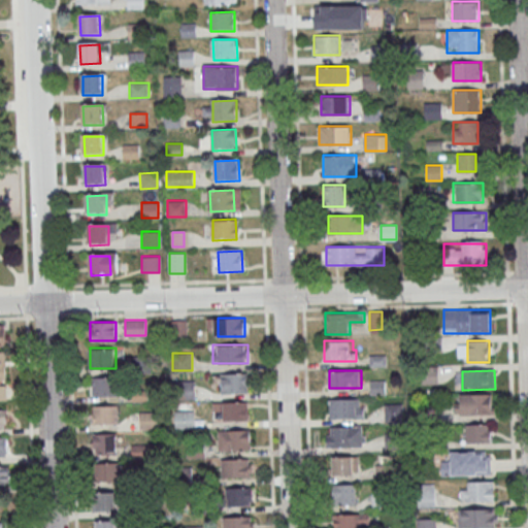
[(222,393),(249,393),(249,373),(222,373),(222,393)]
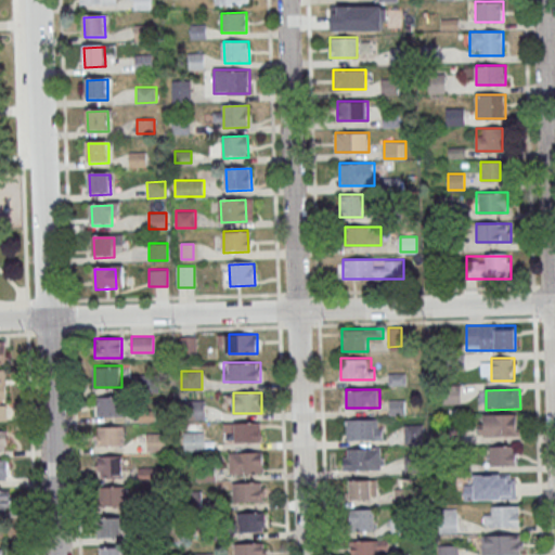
[(97,396),(97,415),(121,415),(121,396),(97,396)]
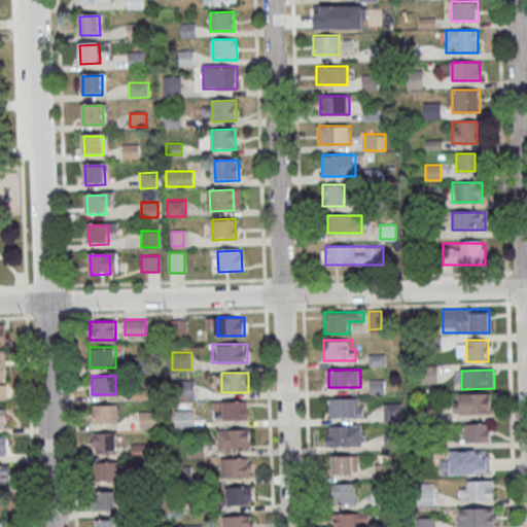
[(461,396),(461,415),(494,414),(494,395),(461,396)]
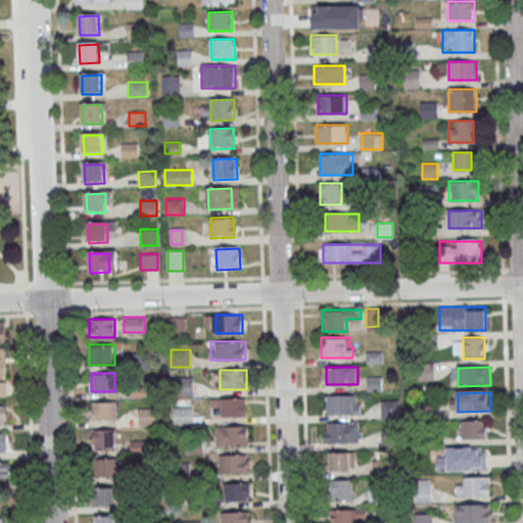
[(326,414),(359,414),(359,395),(326,395),(326,414)]
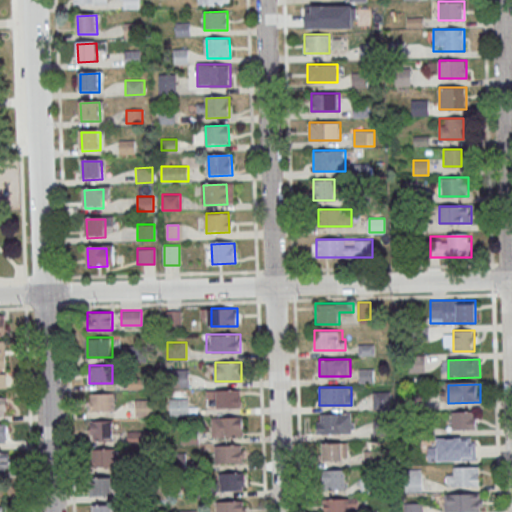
[(217,391),(217,409),(243,408),(242,390),(217,391)]
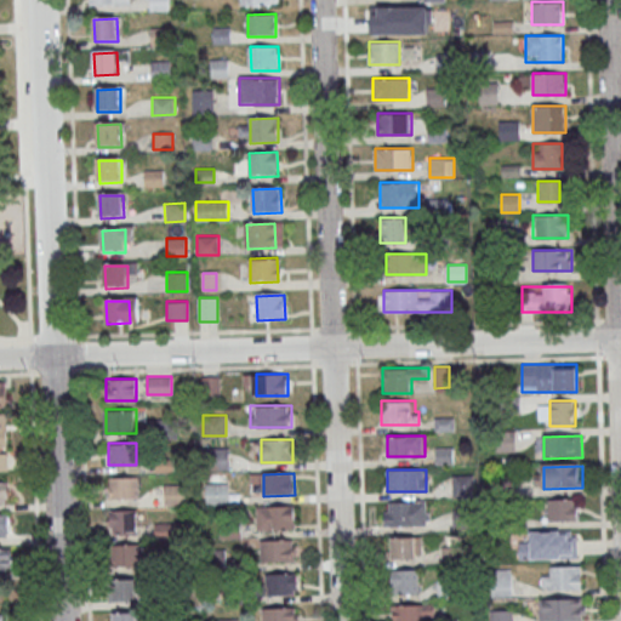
[(473,474),(453,474),(453,495),(473,495),(473,474)]
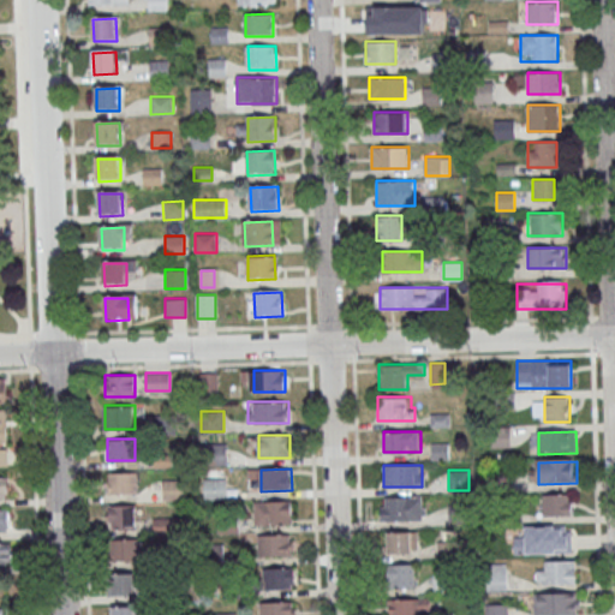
[(138,494),(138,472),(108,472),(108,494),(138,494)]
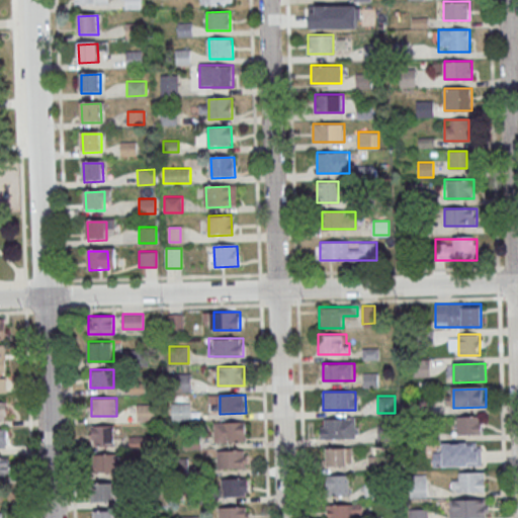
[(191,421),(191,403),(172,403),(172,421),(191,421)]
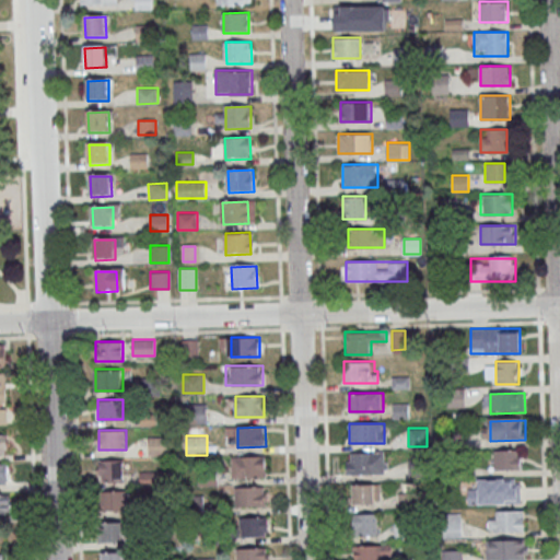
[(149,438),(149,453),(164,453),(164,438),(149,438)]
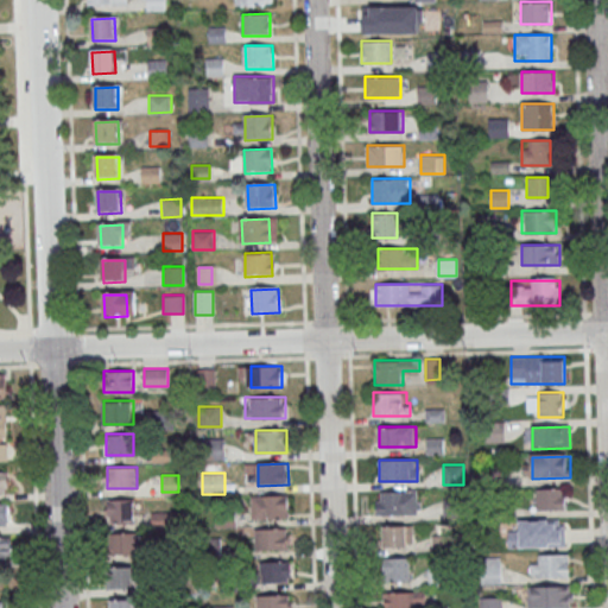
[(536,488),(536,508),(567,508),(567,488),(536,488)]
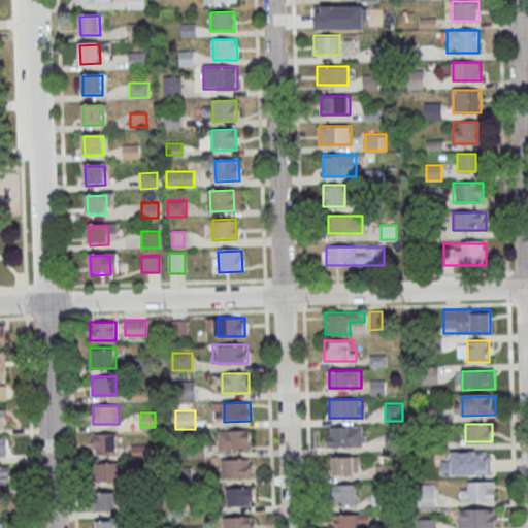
[(362,427),(326,427),(326,447),(362,447),(362,427)]
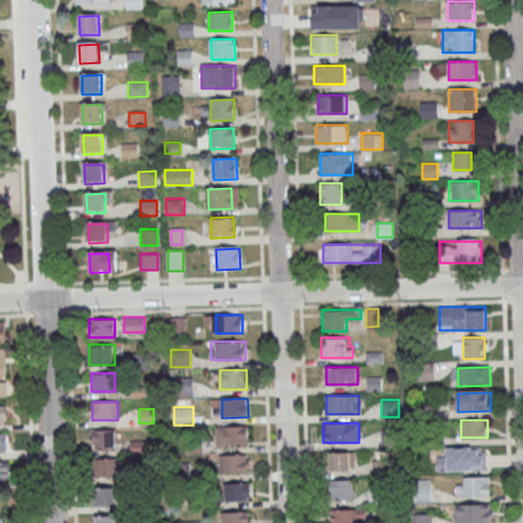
[(216,426),(216,446),(248,446),(248,426),(216,426)]
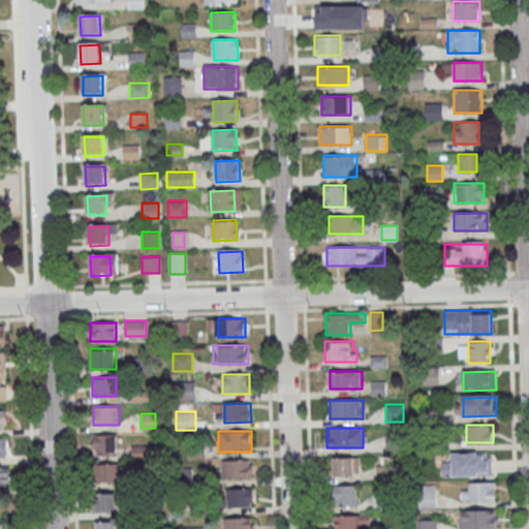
[(117,434),(93,434),(93,455),(117,455),(117,434)]
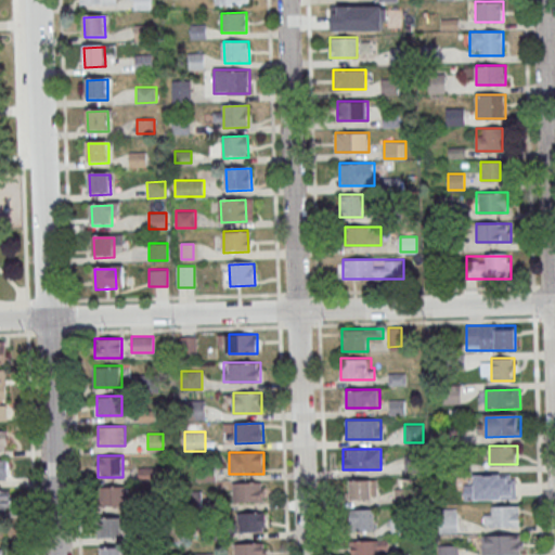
[(9,460),(0,459),(0,479),(9,479),(9,460)]
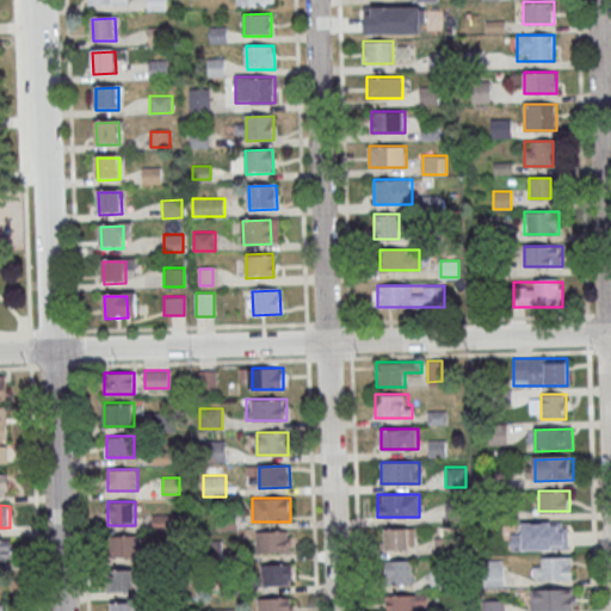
[(523,525),(523,547),(566,544),(565,523),(523,525)]
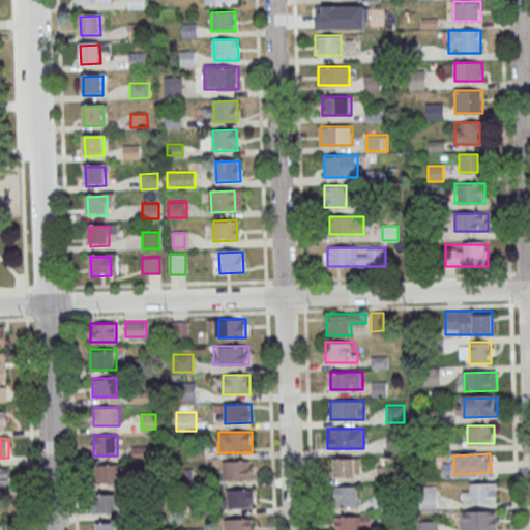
[(361,458),(332,458),(332,475),(361,475),(361,458)]
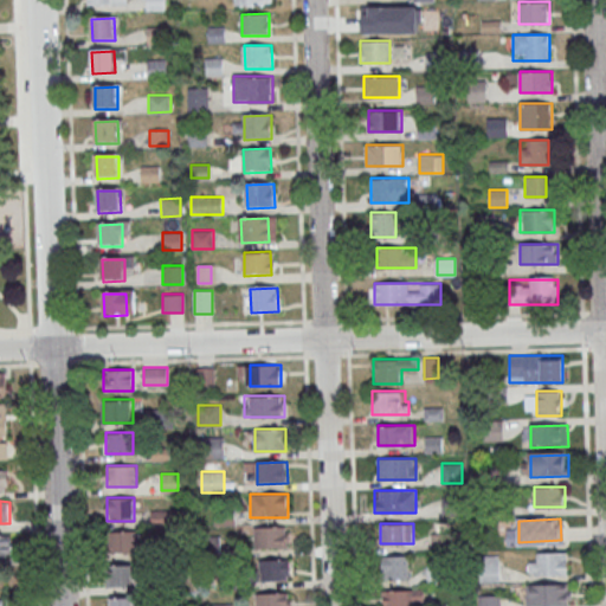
[(256,528),(256,550),(287,549),(285,527),(256,528)]
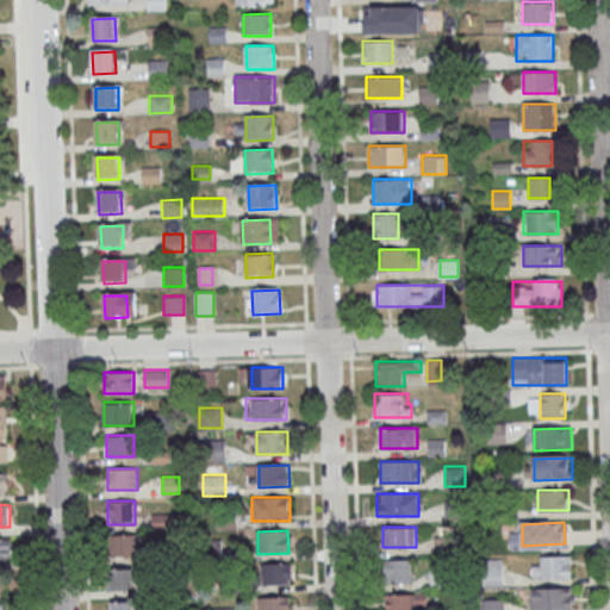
[(137,556),(137,535),(107,535),(107,556),(137,556)]
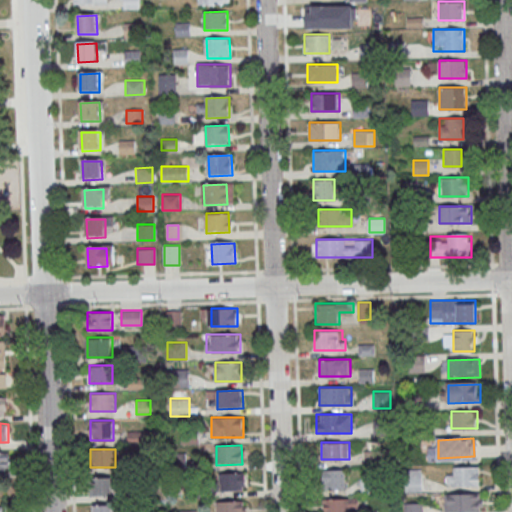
[(0,470),(9,471),(9,452),(0,452),(0,470)]
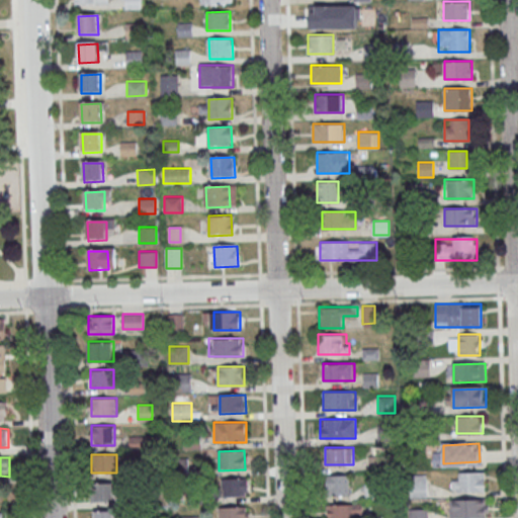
[(452,491),(486,491),(486,472),(452,472),(452,491)]
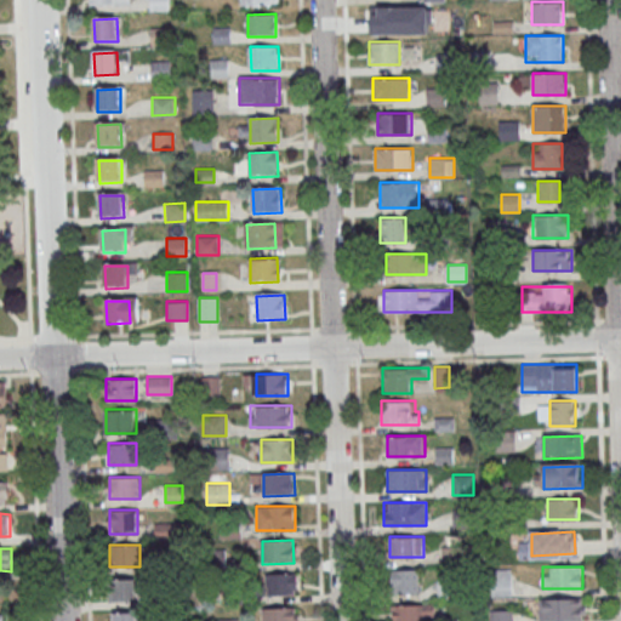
[(420,593),(420,570),(392,570),(392,593),(420,593)]
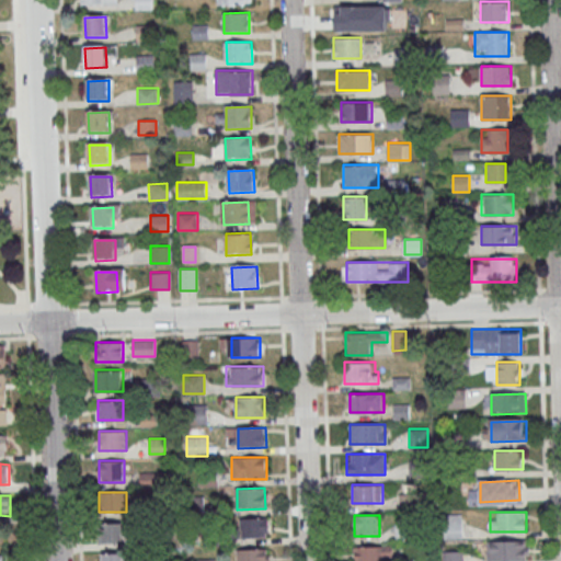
[(462,538),(462,515),(445,515),(445,538),(462,538)]
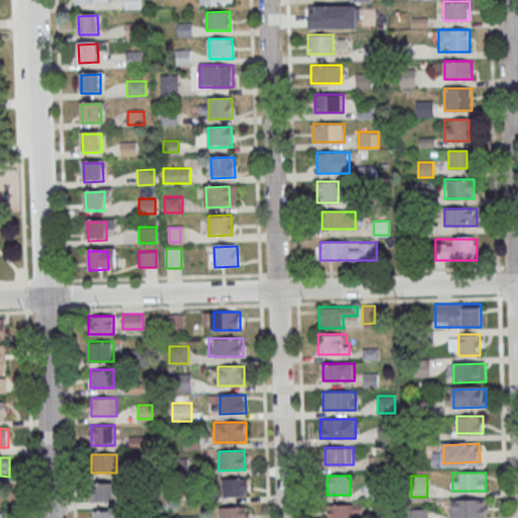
[(223,480),(223,498),(249,497),(248,479),(223,480)]
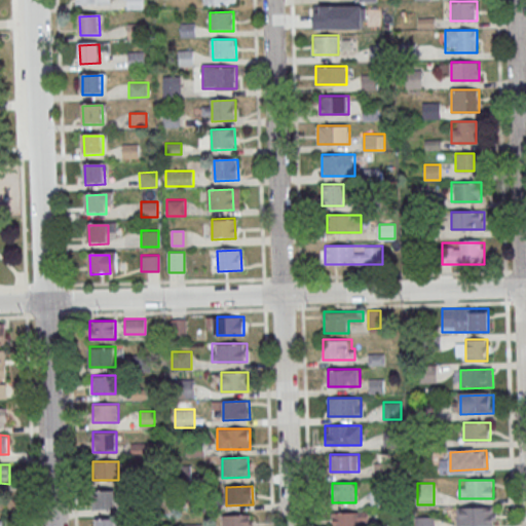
[(121,490),(94,490),(94,510),(121,510),(121,490)]
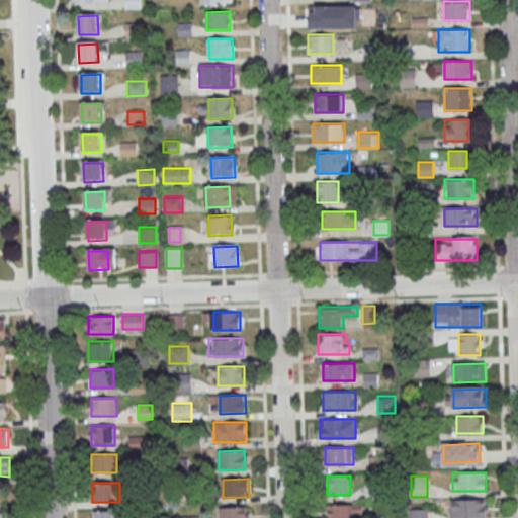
[(450,502),(450,517),(487,517),(487,501),(450,502)]
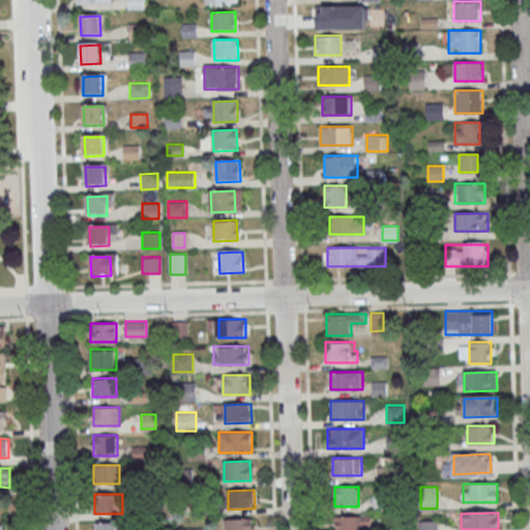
[(334,516),(333,529),(371,529),(372,516),(334,516)]
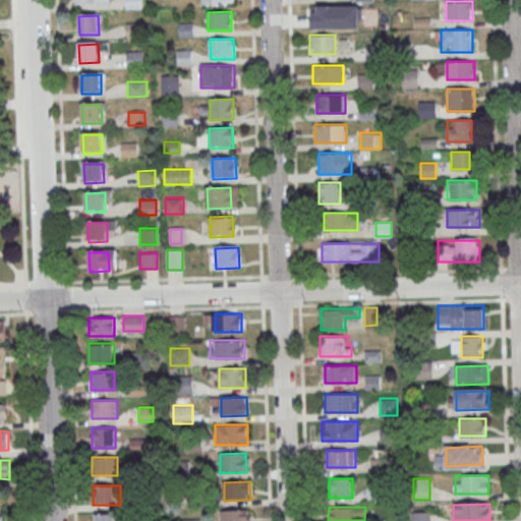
[(221,512),(221,520),(247,520),(247,511),(221,512)]
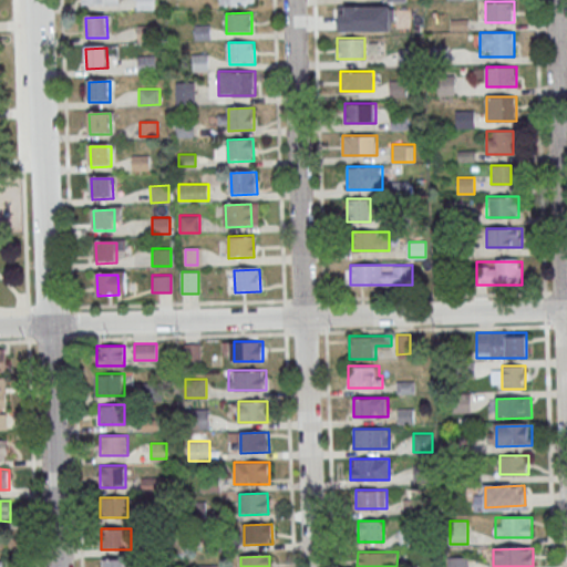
[(446,566),(468,566),(468,557),(446,557),(446,566)]
